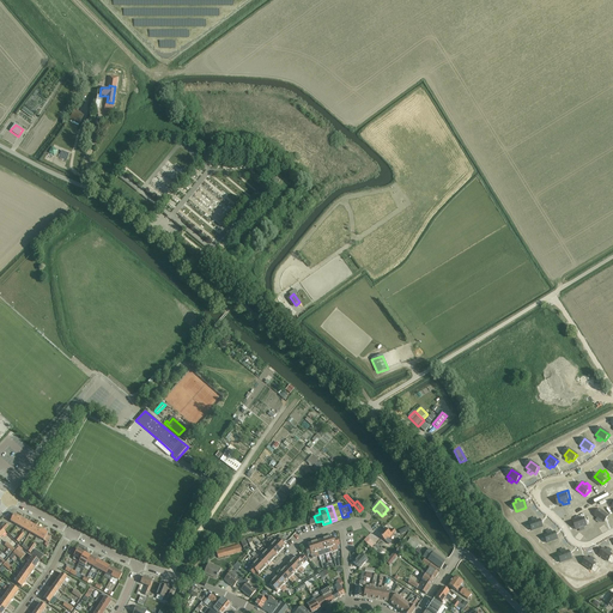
[(17,526),(18,526),(23,519),(16,515),(11,522),(17,526)]
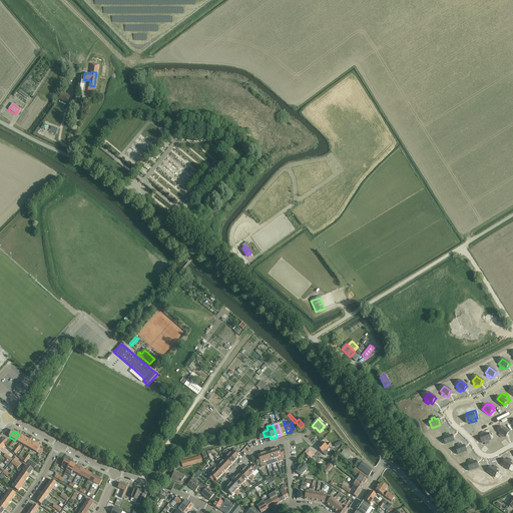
[(19,434),(15,440),(20,443),(21,444),(25,438),(19,434)]
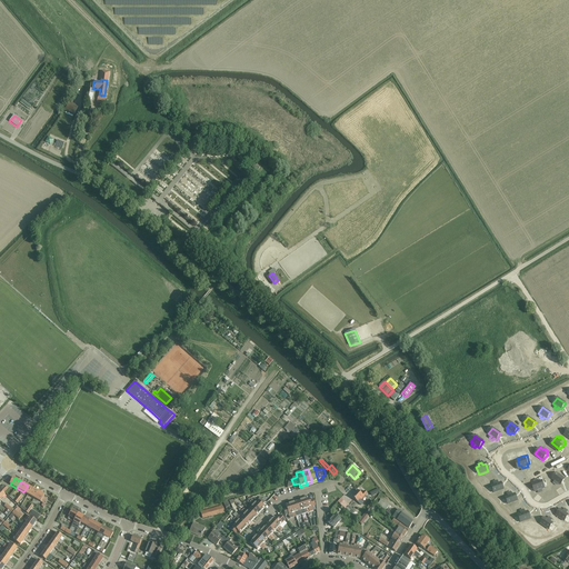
[(495,485),(491,486),(493,493),(503,490),(500,482),(498,483),(497,481),(493,482),(495,485)]
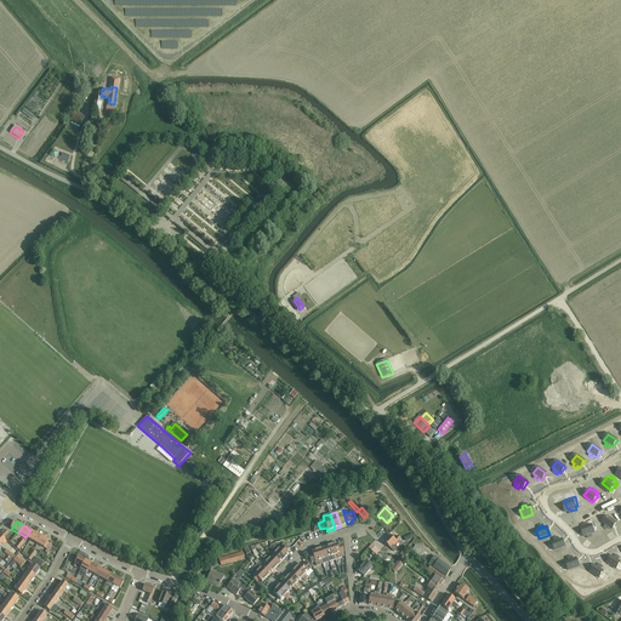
[(30,530),(26,537),(30,540),(33,541),(36,534),(30,530)]
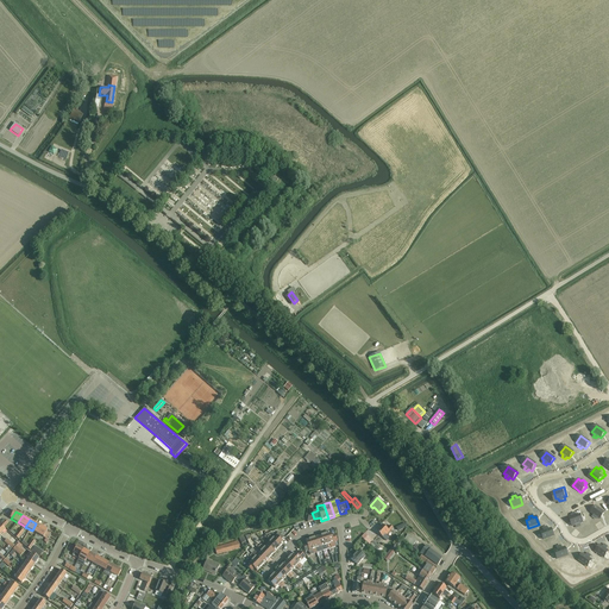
[(36,523),(32,531),(37,533),(39,535),(43,528),(36,523)]
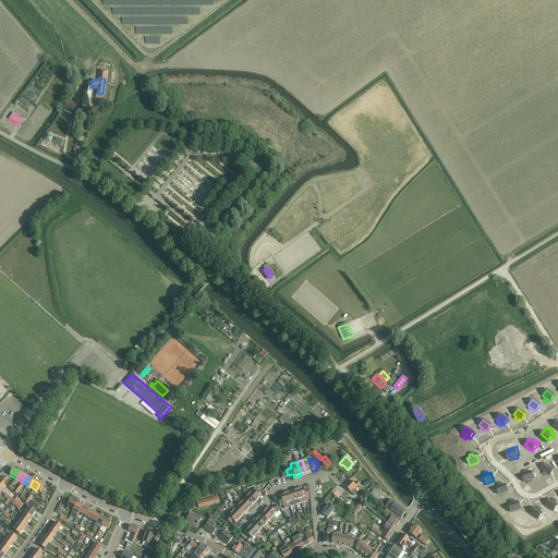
[(540,480),(530,483),(533,490),(536,489),(536,492),(541,489),(540,488),(543,487),(540,480)]
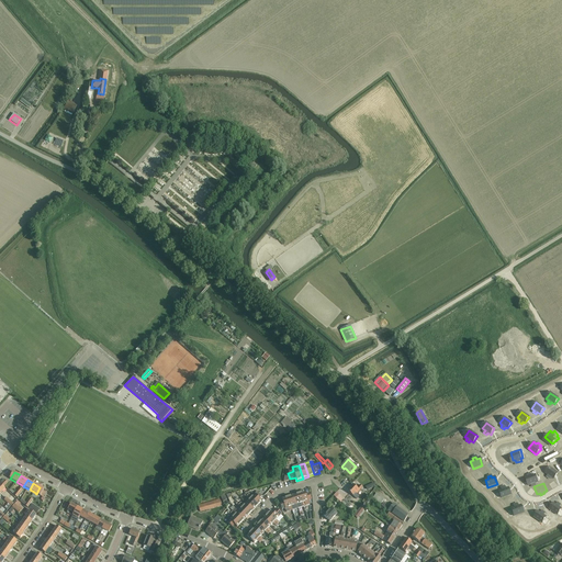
[(357,489),(353,484),(348,491),(353,496),(356,493),(357,494),(362,487),(360,485),(357,489)]
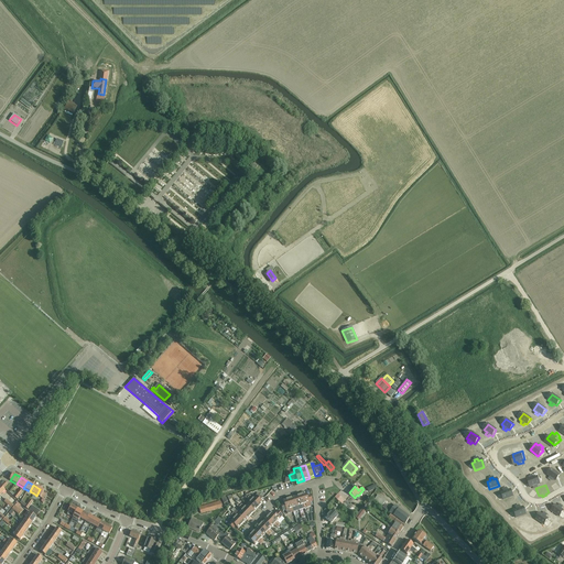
[(503,492),(500,494),(503,500),(512,497),(510,490),(507,491),(506,488),(502,489),(503,492)]
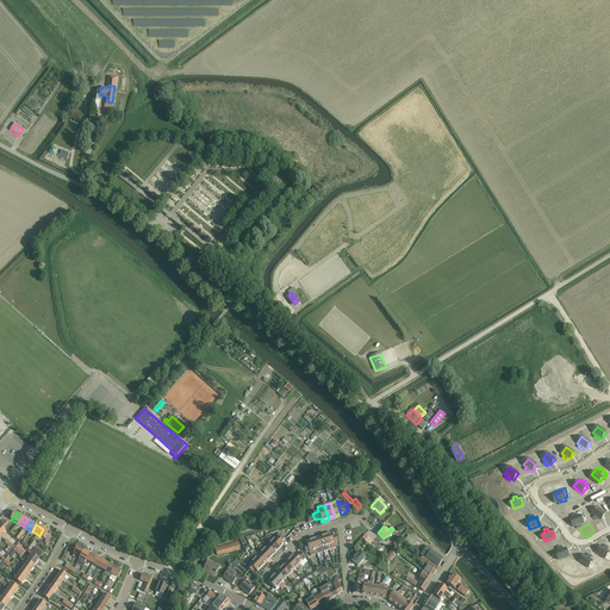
[(43,529),(39,536),(47,540),(49,535),(47,533),(48,531),(43,529)]
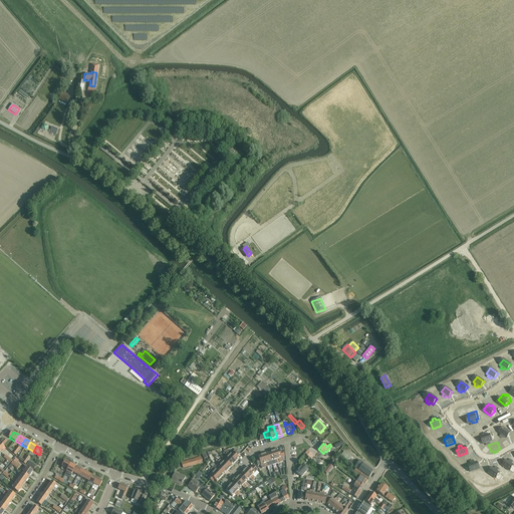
[(226,454),(236,463),(240,459),(237,457),(239,454),(235,450),(230,455),(228,452),(226,454)]
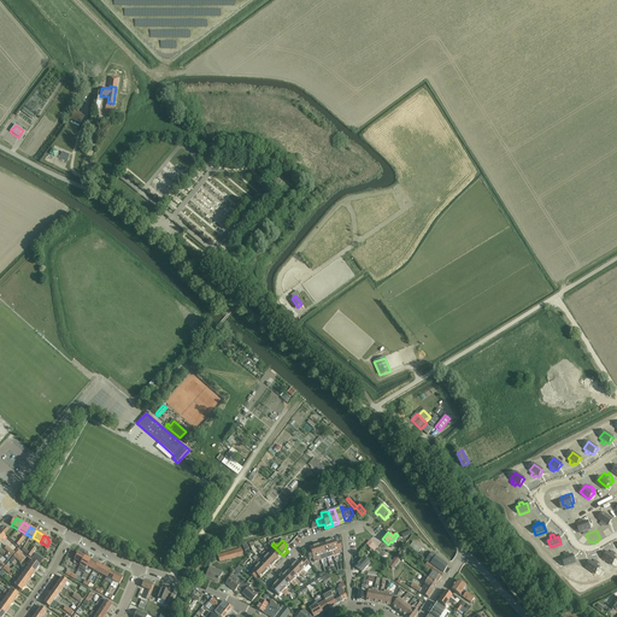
[(328,542),(333,557),(340,554),(338,551),(342,548),(340,542),(336,544),(335,540),(328,542)]
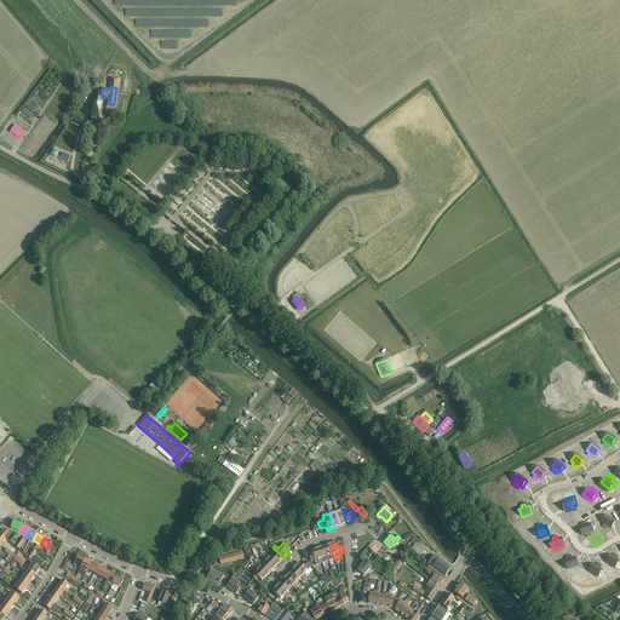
[(415,544),(411,550),(419,557),(422,554),(424,551),(415,544)]
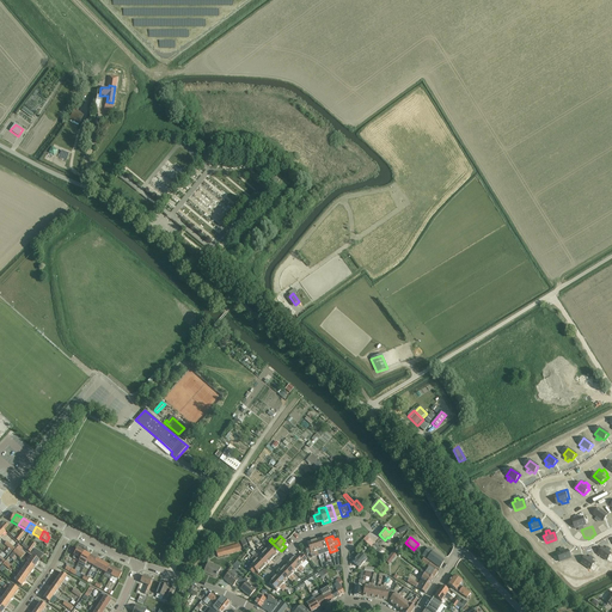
[(319,539),(323,550),(324,554),(330,552),(325,538),(319,539)]
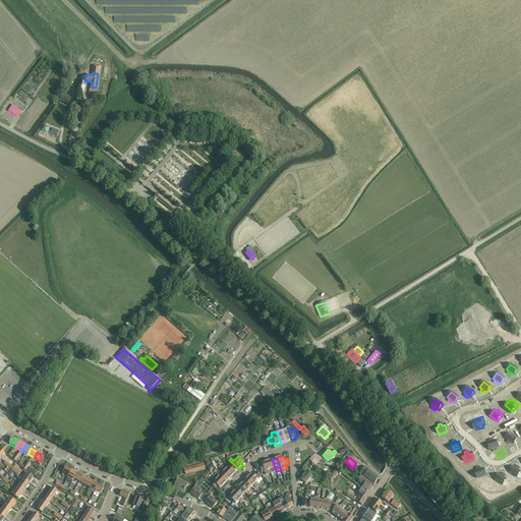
[(231,464),(228,466),(235,473),(239,469),(229,460),(228,461),(231,464)]
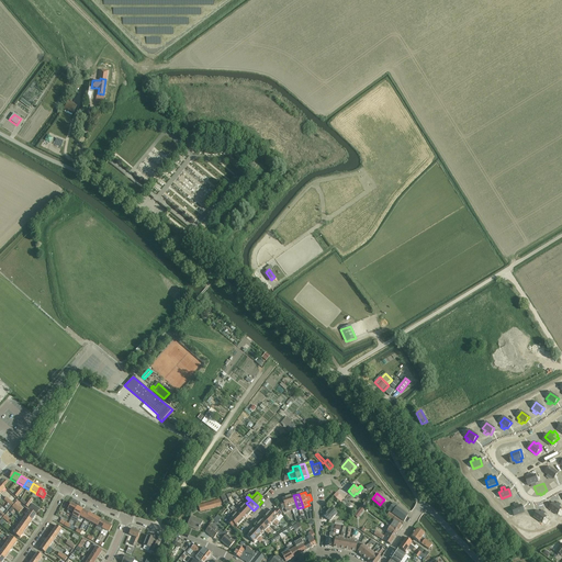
[(4,501),(8,504),(11,507),(13,504),(7,497),(6,498),(4,501)]
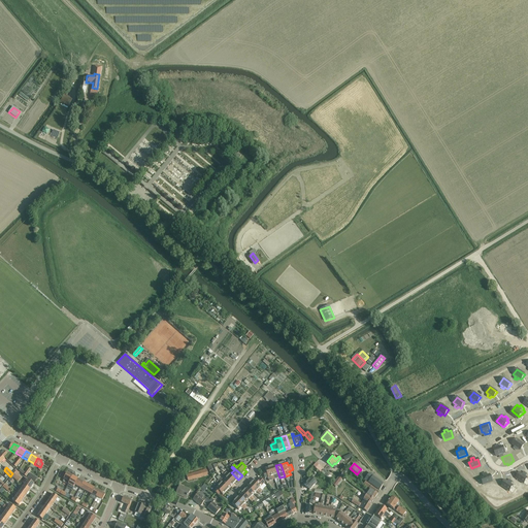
[(269,482),(274,480),(270,467),(265,469),(266,472),(263,473),(261,474),(263,479),(264,477),(265,479),(268,477),(269,482)]
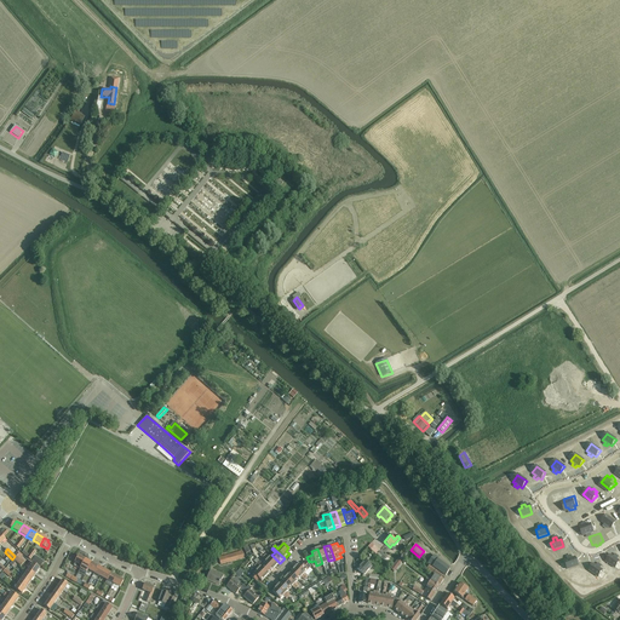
[(380,551),(377,555),(384,561),(388,557),(380,551)]
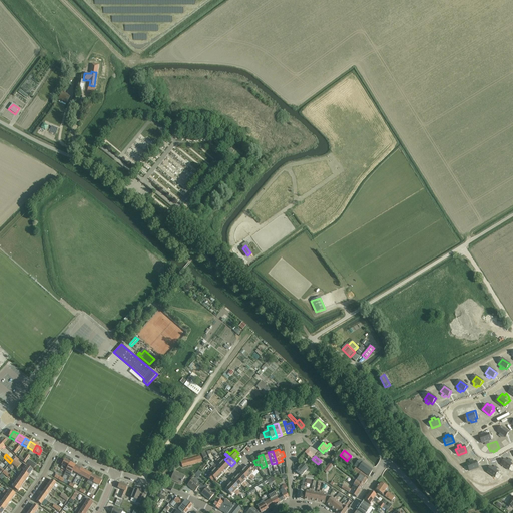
[(200,457),(186,461),(181,462),(182,468),(202,462),(200,457)]
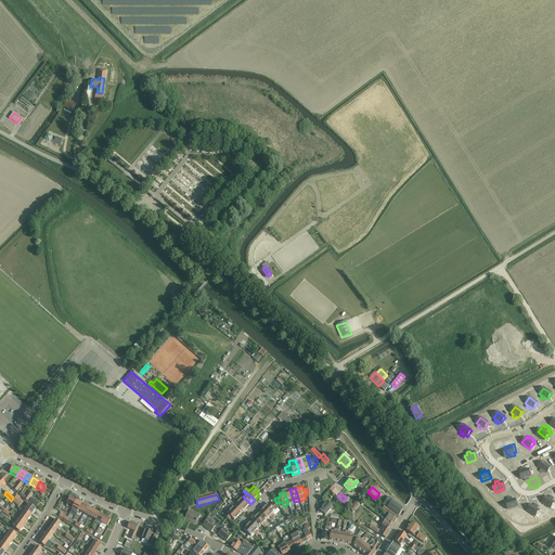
[(12,501),(14,503),(18,507),(20,506),(21,504),(17,501),(21,498),(17,495),(12,501)]
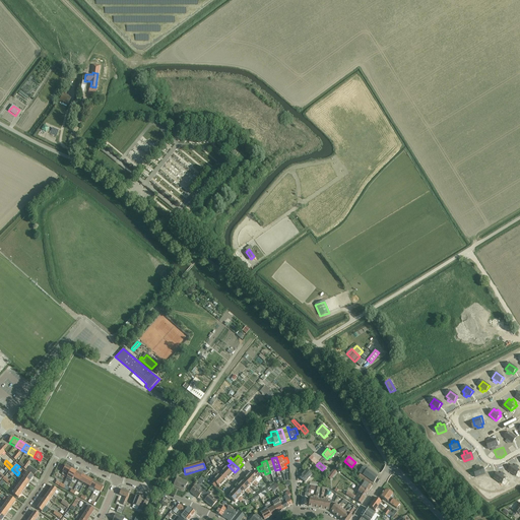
[(221,467),(231,476),(235,472),(228,465),(225,468),(222,465),(221,467)]
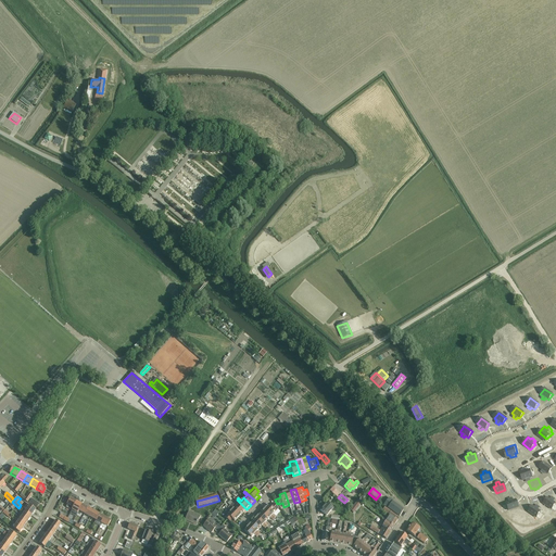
[(380,497),(377,501),(386,507),(400,517),(404,510),(393,503),(393,502),(389,498),(386,504),(383,502),(384,501),(380,497)]
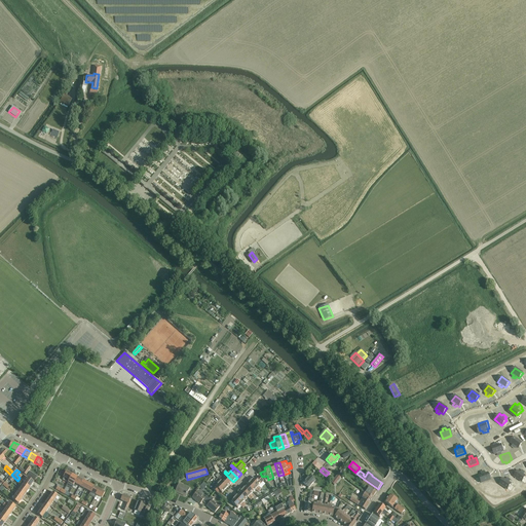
[(30,472),(28,476),(34,481),(37,477),(30,472)]
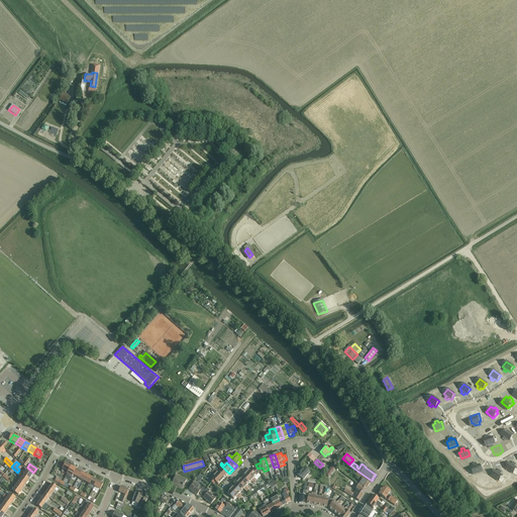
[(63,470),(62,472),(67,475),(68,473),(72,467),(66,463),(65,467),(63,470)]
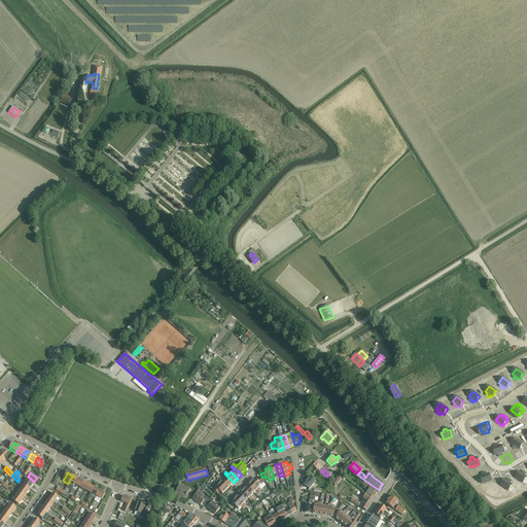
[(483,476),(480,478),(482,484),(491,481),(488,473),(486,475),(485,472),(482,473),(483,476)]
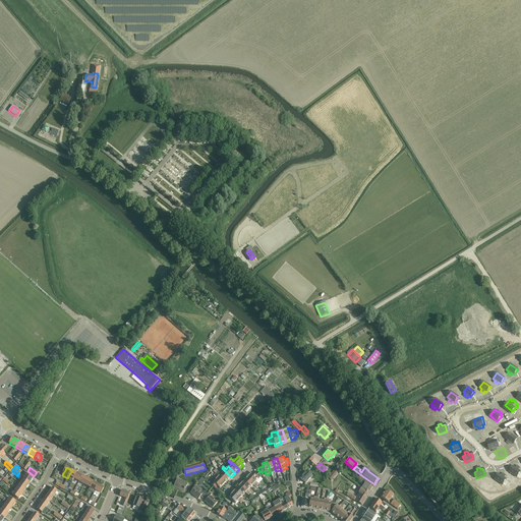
[(223,472),(221,474),(228,480),(231,477),(222,468),(221,469),(223,472)]
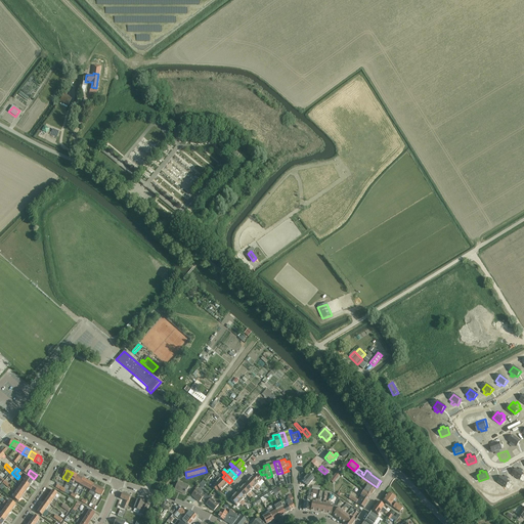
[(69,479),(68,481),(73,484),(75,482),(78,476),(73,473),(69,479)]
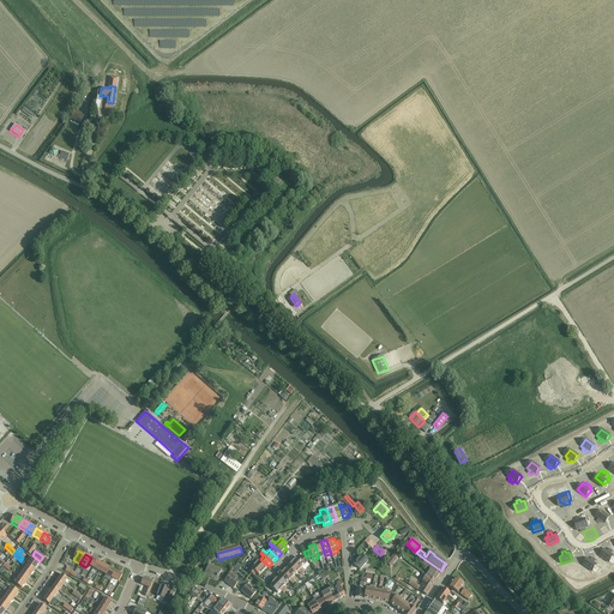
[(296,558),(292,563),(304,573),(305,571),(301,569),(307,563),(308,561),(304,555),(299,560),(296,558)]
